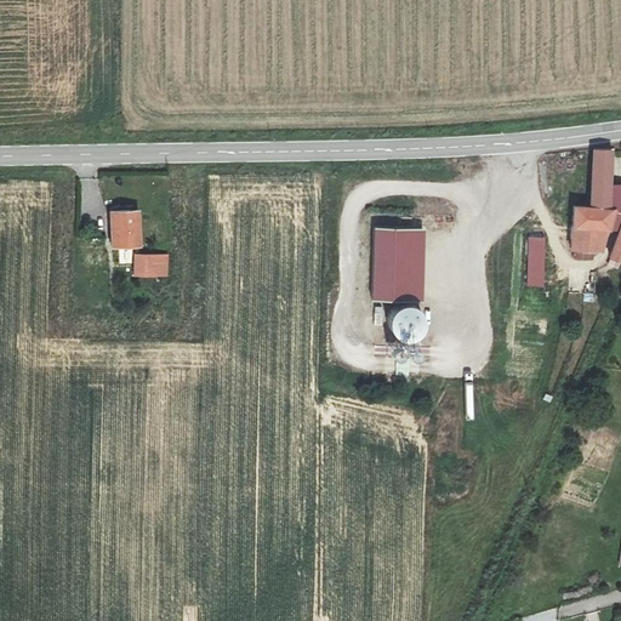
[(576,192),(570,249),(593,249),(600,250),(607,228),(617,228),(608,256),(620,261),(620,186),(609,184),(610,151),(593,151),(590,192),(576,192)]
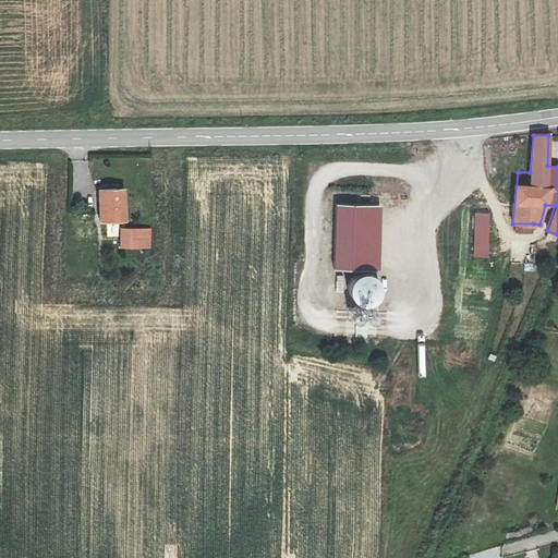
[(122,190),(98,191),(99,221),(124,220),(122,190)]
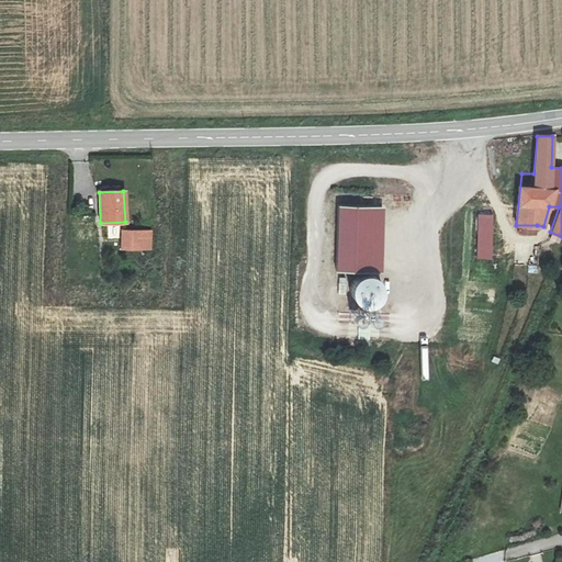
[(339,205),(337,271),(380,272),(382,206),(339,205)]
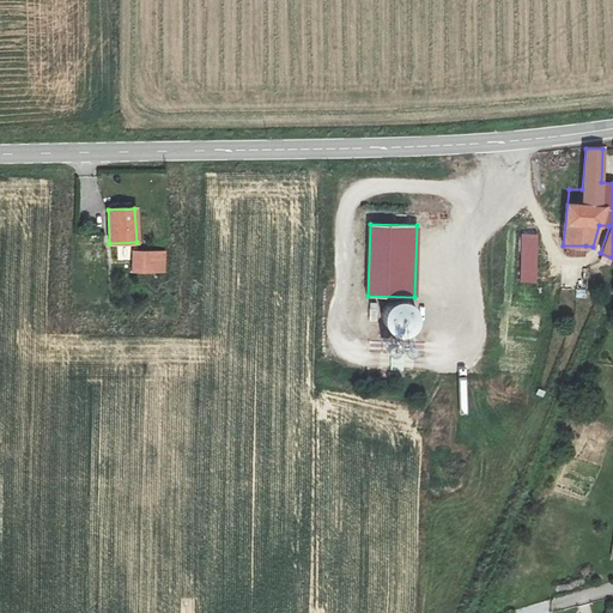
[(521,283),(536,283),(538,236),(521,236),(521,283)]
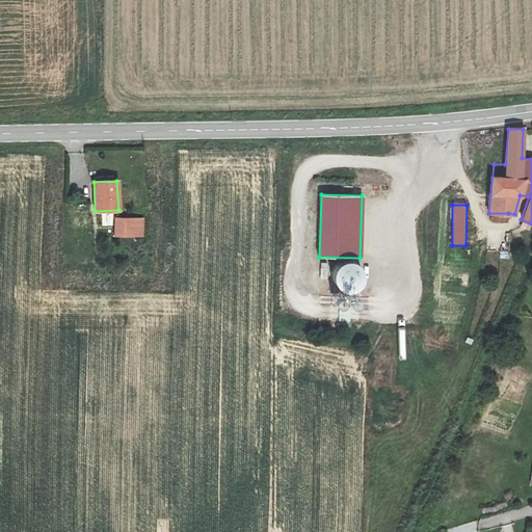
[(508,213),(488,213),(491,222),(508,221),(508,213)]
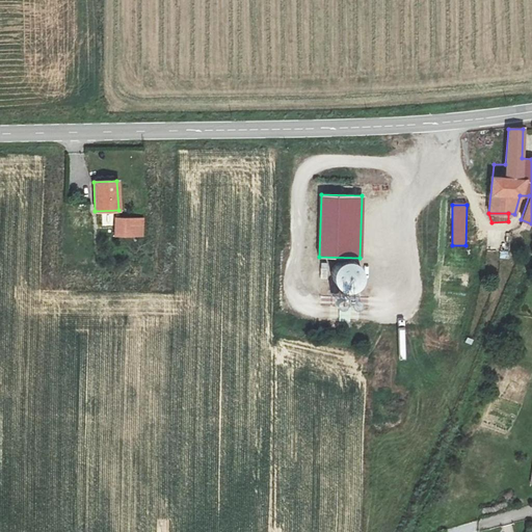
[(142,218),(114,218),(113,237),(142,238),(142,218)]
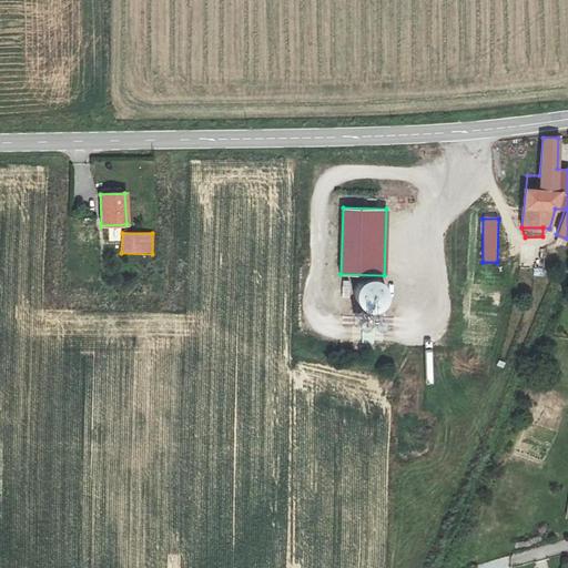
[(358,304),(363,310),(371,313),(377,312),(384,308),(388,303),(389,295),(387,287),(383,282),(376,280),(368,280),(362,284),(357,290),(356,297),(358,304)]
